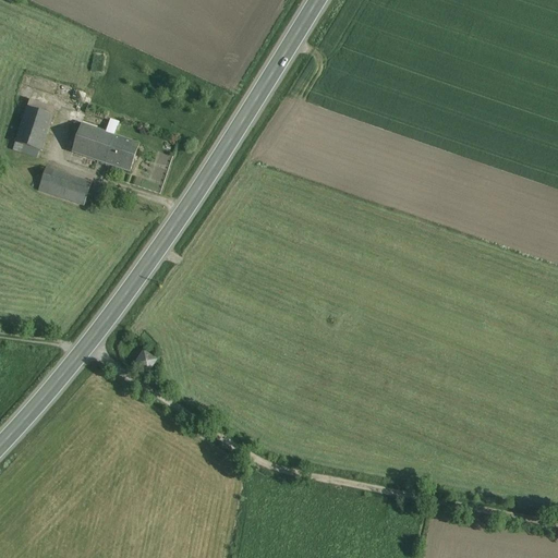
[(106,112),(87,106),(85,112),(104,119),(106,112)]
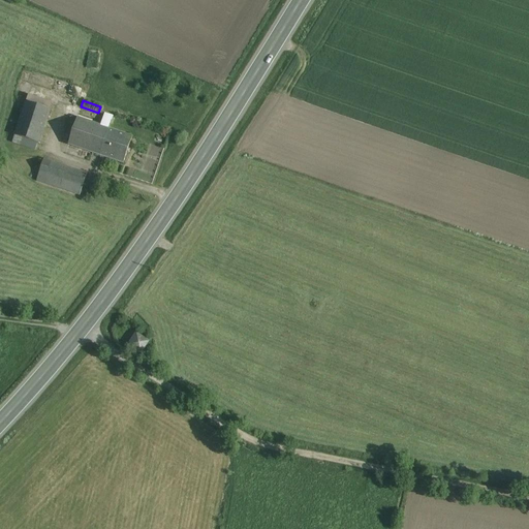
[(25,101),(13,134),(38,143),(49,110),(25,101)]
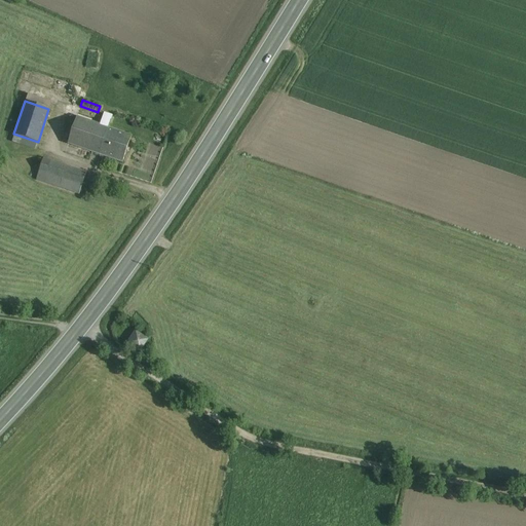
[(103,113),(100,123),(109,126),(112,116),(103,113)]
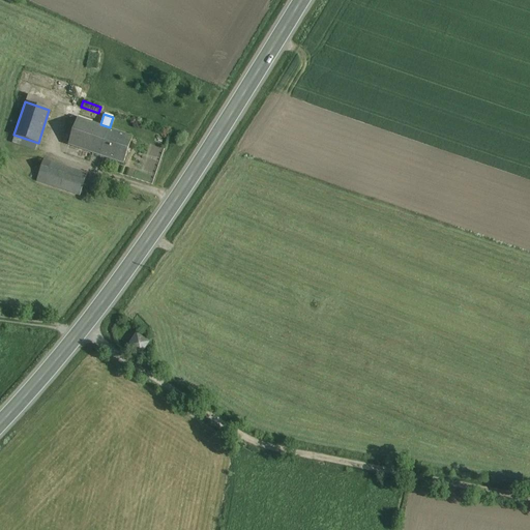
[(68,144),(101,155),(110,129),(111,128),(110,127),(100,124),(77,117),(68,144)]
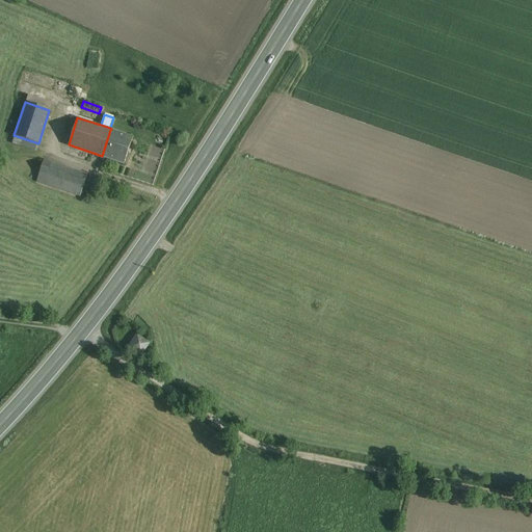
[(110,130),(102,156),(125,163),(133,137),(110,130)]
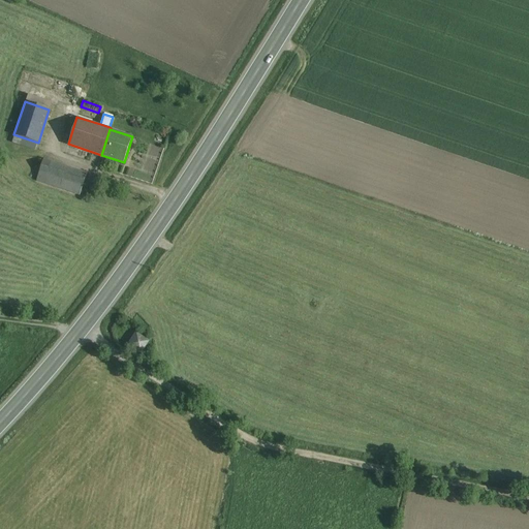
[(87,174),(43,158),(35,181),(79,196),(87,174)]
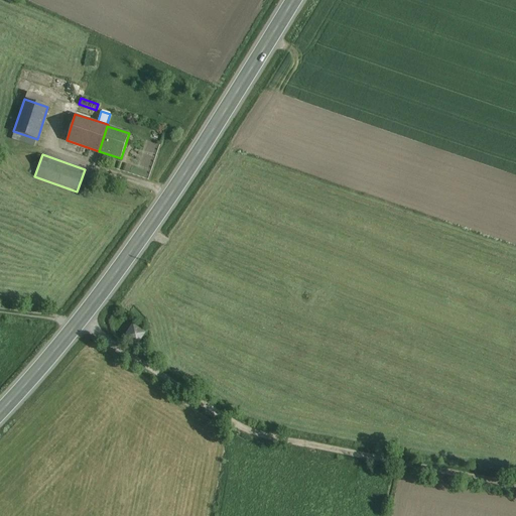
[(140,345),(148,334),(136,325),(128,337),(140,345)]
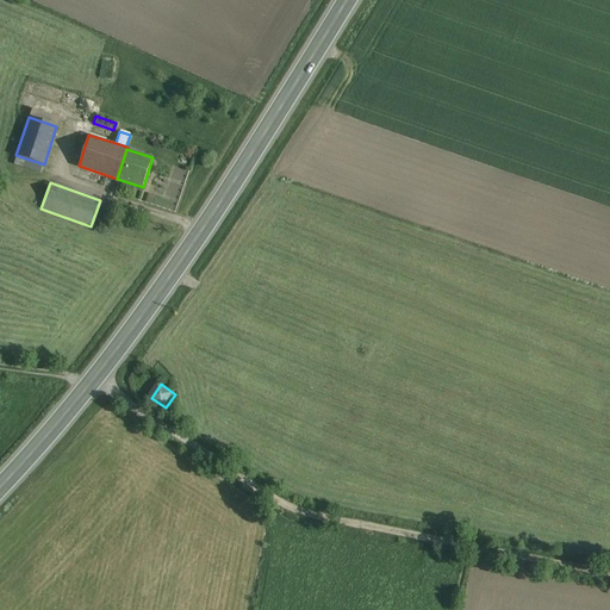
All buildings are outlined.
